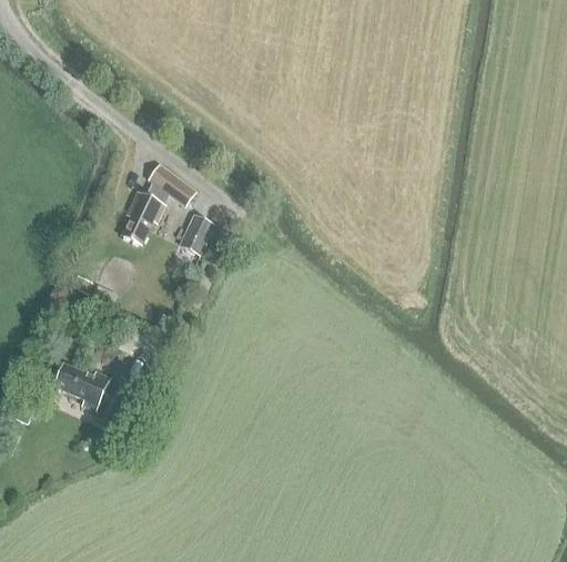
[(122,234),(142,243),(153,220),(158,221),(165,204),(164,204),(169,194),(185,205),(195,191),(160,164),(149,180),(153,182),(147,195),(139,192),(128,214),(131,215),(122,234)]
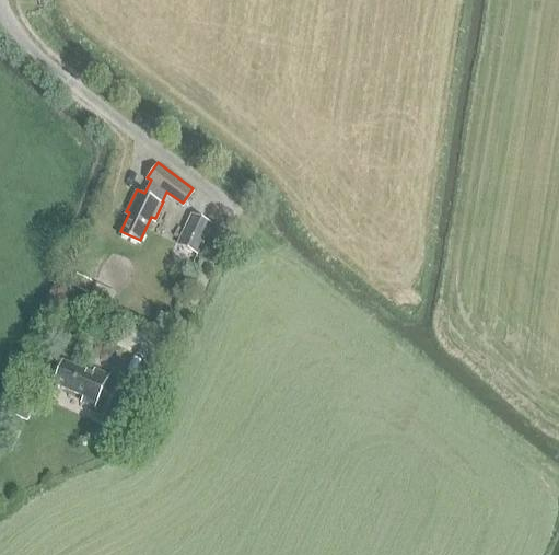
[(190,211),(177,241),(197,251),(211,221),(190,211)]
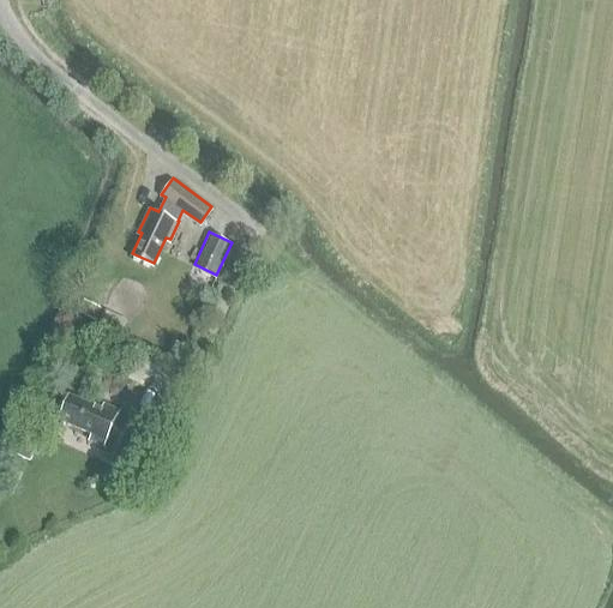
[(100,306),(82,298),(78,307),(95,315),(100,306)]
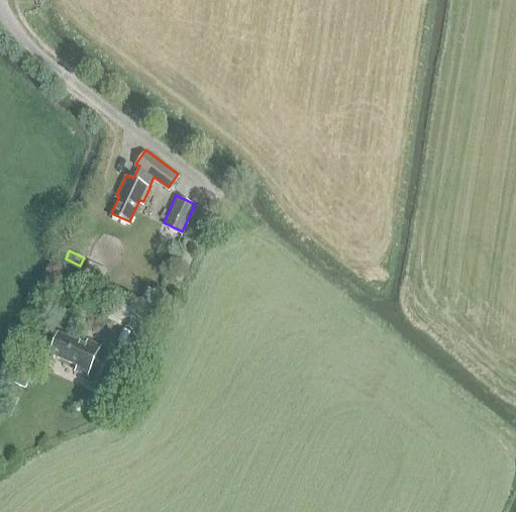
[(102,312),(122,321),(131,302),(111,292),(102,312)]
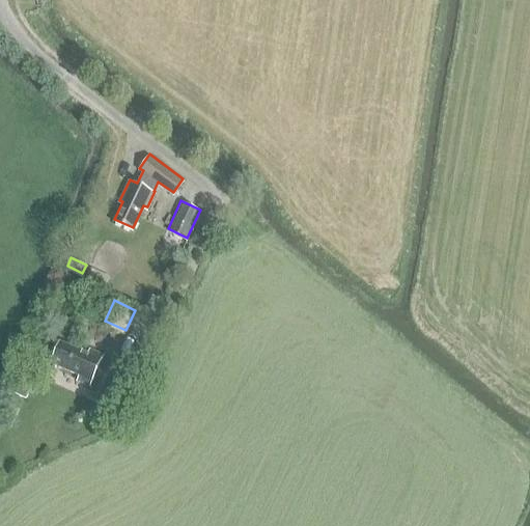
[(78,378),(90,383),(104,353),(90,347),(88,352),(60,339),(52,361),(80,372),(78,378)]
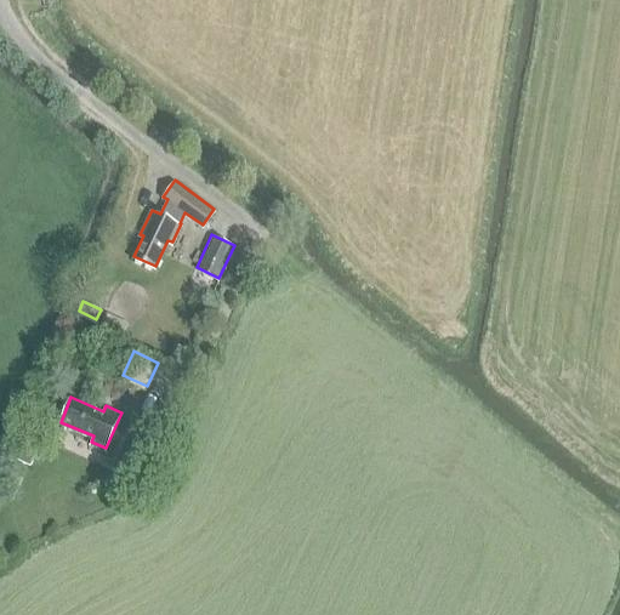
[(29,462),(40,439),(27,433),(15,455),(29,462)]
